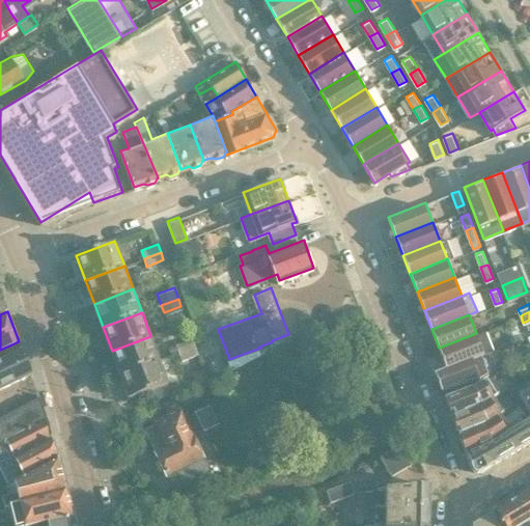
[(486,329),(476,333),(439,348),(446,365),(482,353),(494,349),(486,329)]
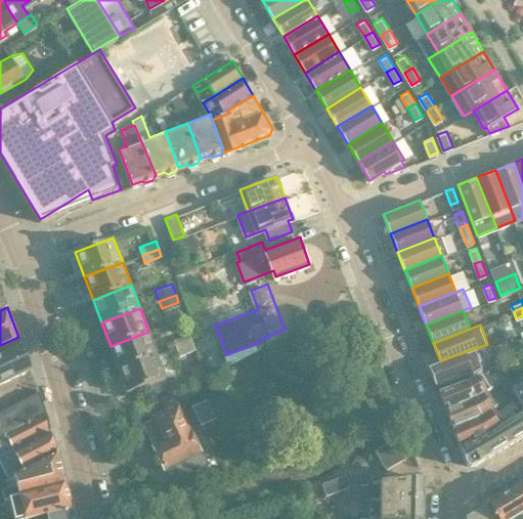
[(148,332),(111,346),(119,369),(158,354),(148,332)]
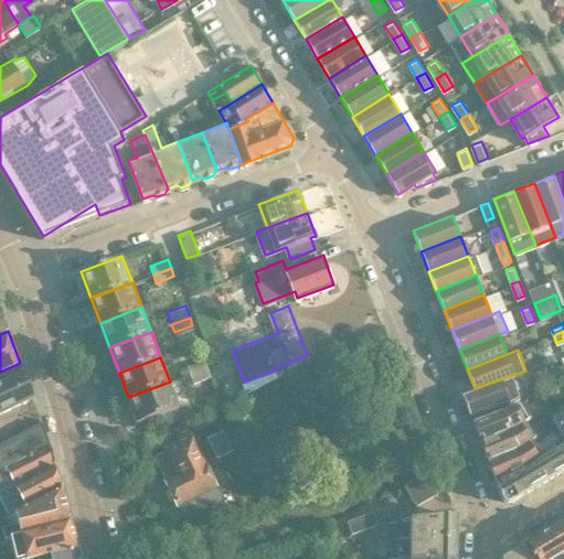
[(188,365),(191,374),(209,367),(205,358),(188,365)]
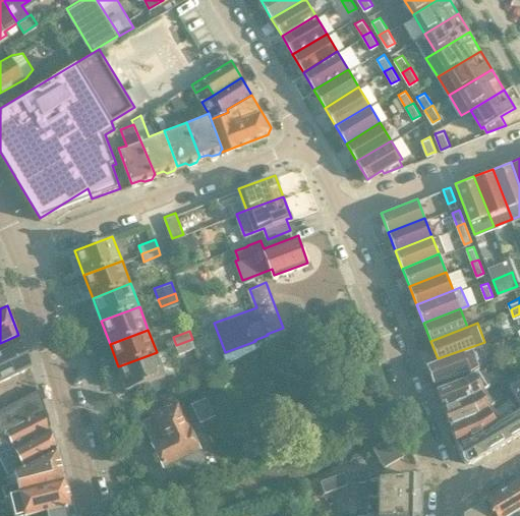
[(192,339),(176,345),(179,353),(195,347),(192,339)]
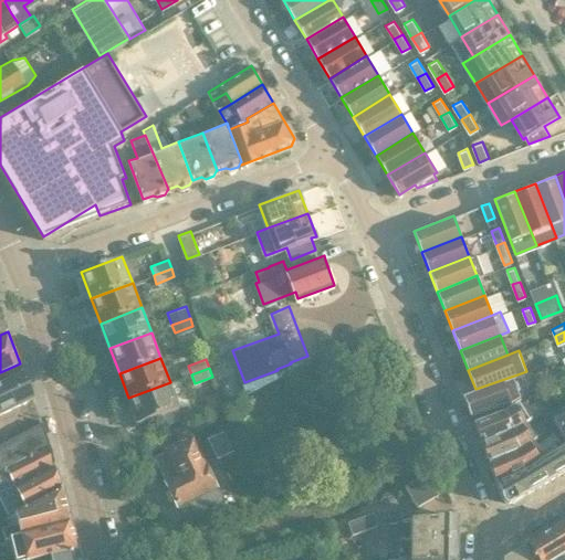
[(24,371),(0,382),(0,412),(33,397),(24,371)]
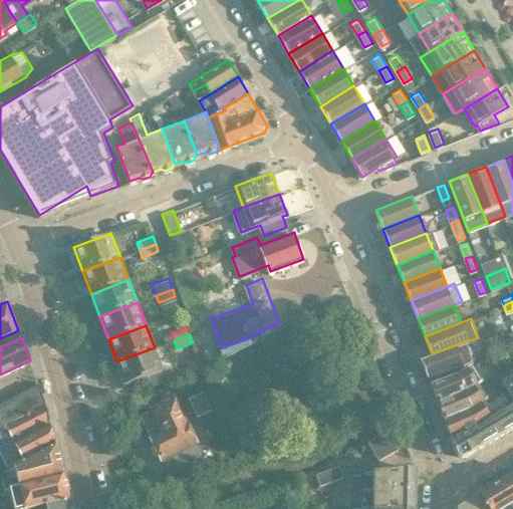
[(473,357),(467,341),(432,353),(421,358),(428,377),(464,363),(473,357)]
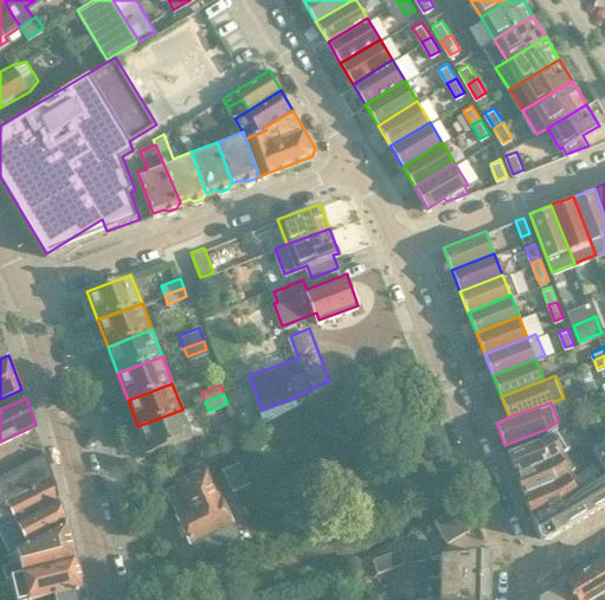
[(182,410),(137,426),(147,452),(192,434),(182,410)]
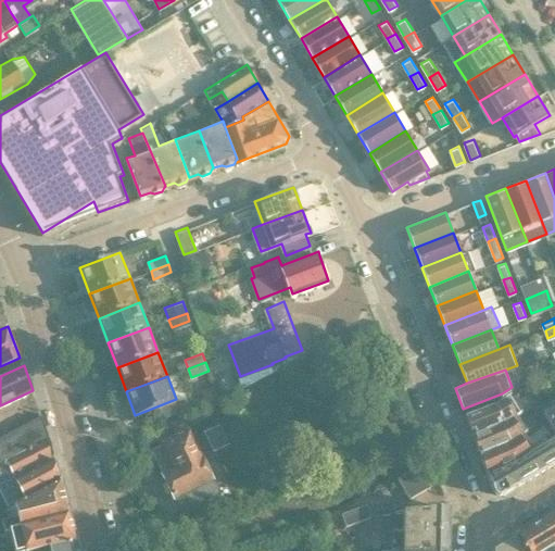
[(509,397),(466,415),(472,433),(517,416),(520,414),(509,397)]
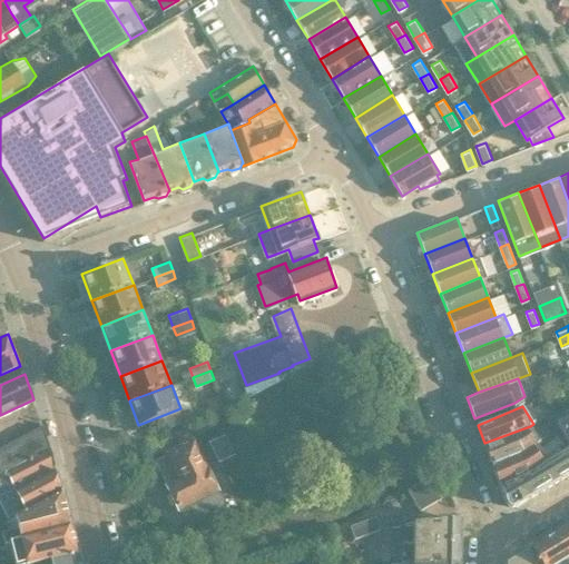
[(182,409),(166,415),(169,424),(185,418),(182,409)]
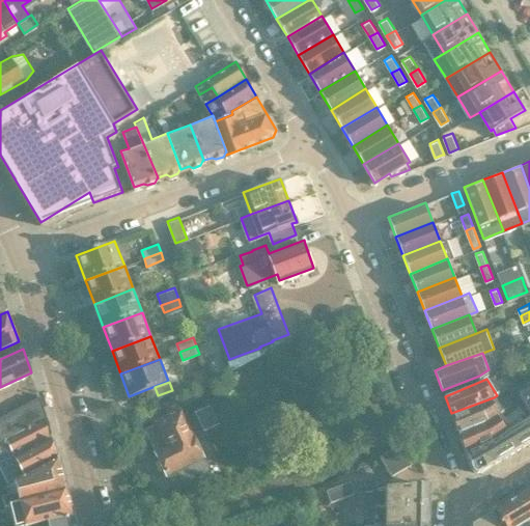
[(529,386),(520,392),(527,406),(519,410),(522,414),(529,411),(529,386)]
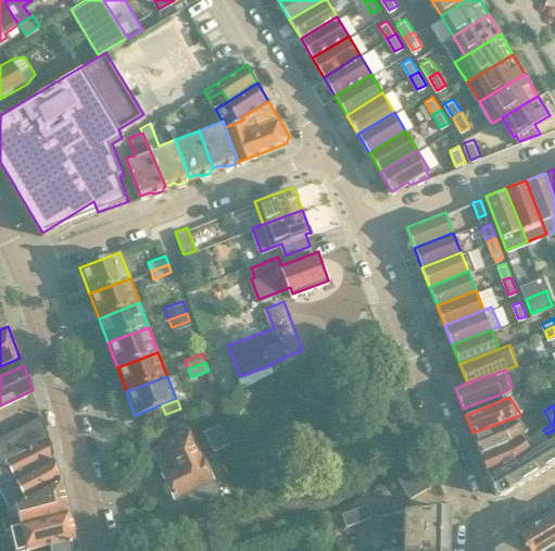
[(0,436),(0,460),(5,458),(49,434),(42,414),(0,436)]
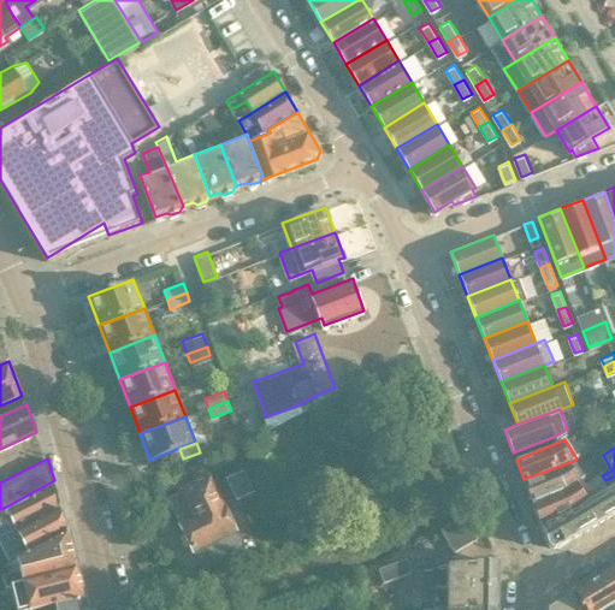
[(238,537),(214,486),(217,485),(203,460),(190,467),(197,481),(167,496),(194,548),(207,540),(212,550),(238,537)]
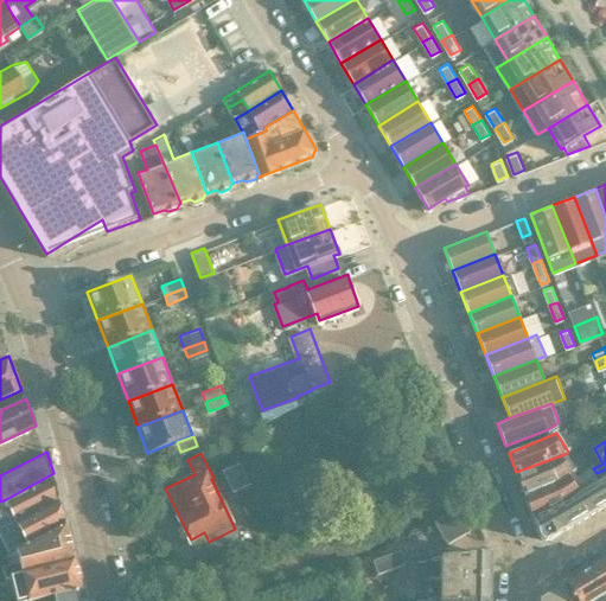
[(565,454),(516,472),(524,493),(573,474),(576,472),(565,454)]
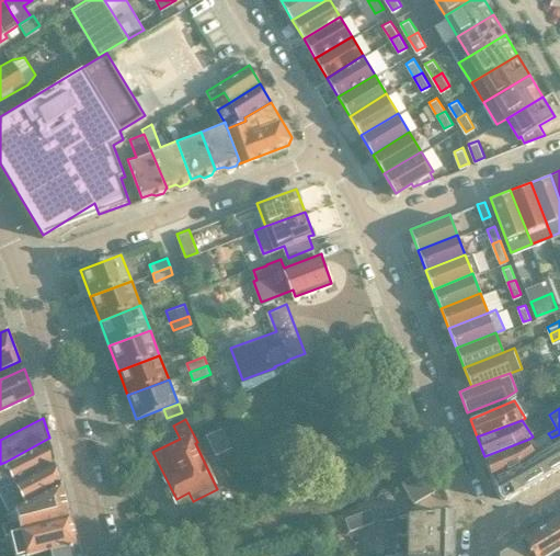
[(223,430),(206,438),(216,456),(231,449),(223,430)]
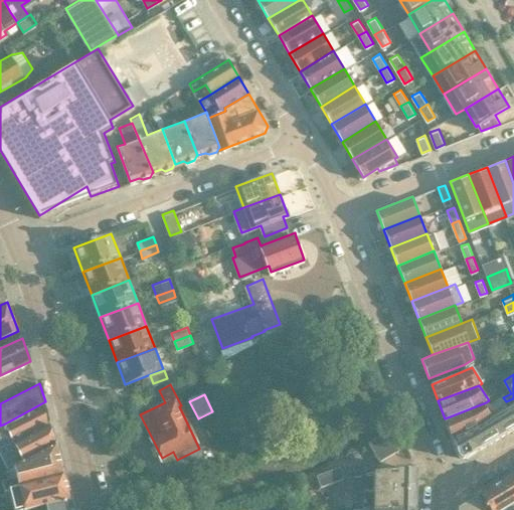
[(121,399),(113,403),(116,409),(124,406),(121,399)]
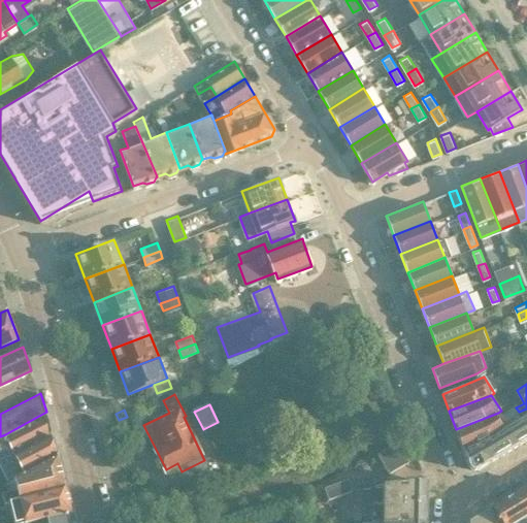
[(60,464),(58,455),(52,431),(46,412),(5,434),(0,436),(0,462),(8,480),(14,477),(60,464)]
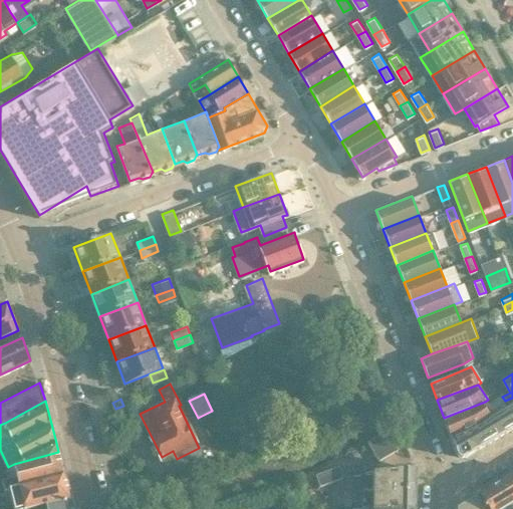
[(485,402),(444,418),(450,434),(494,417),(485,402)]
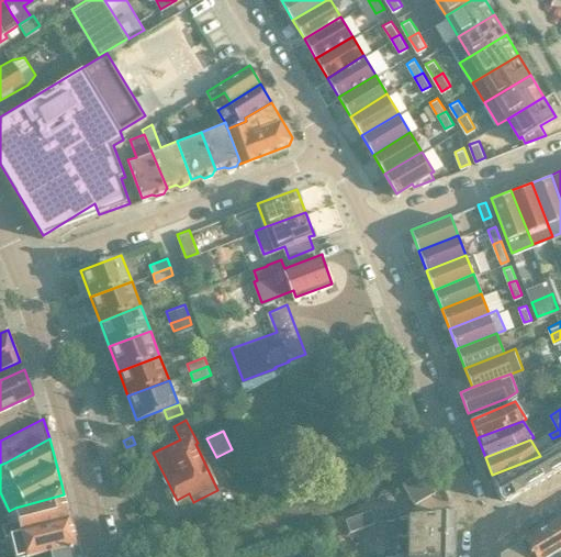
[(560,441),(540,456),(492,475),(500,496),(508,498),(560,466),(560,441)]
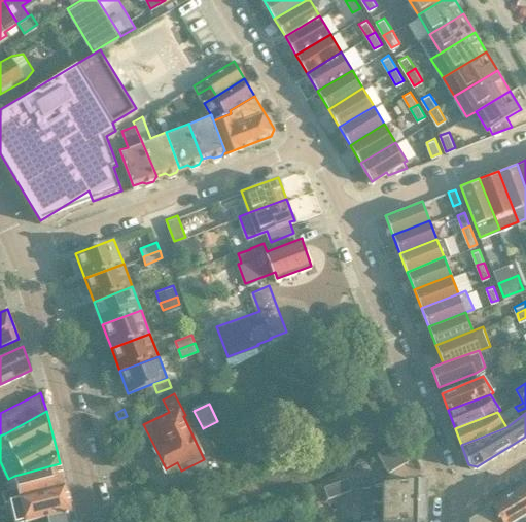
[(409,460),(396,440),(378,451),(390,472),(409,460)]
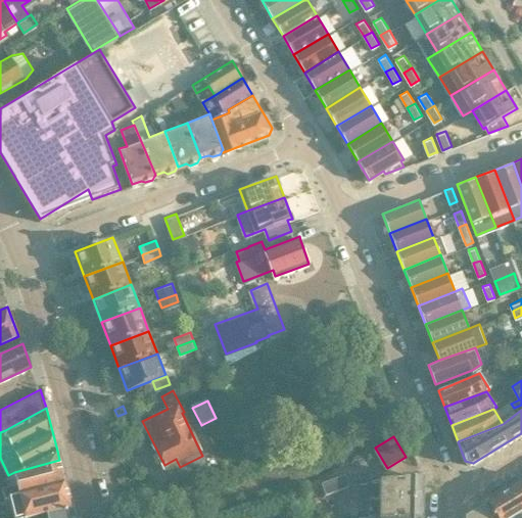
[(65,481),(59,460),(14,472),(8,475),(6,477),(8,484),(3,485),(5,496),(8,495),(65,481)]
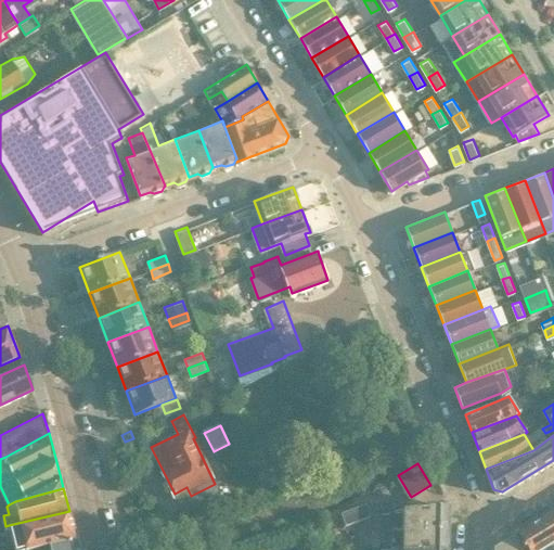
[(371,513),(366,501),(342,510),(346,523),(371,513)]
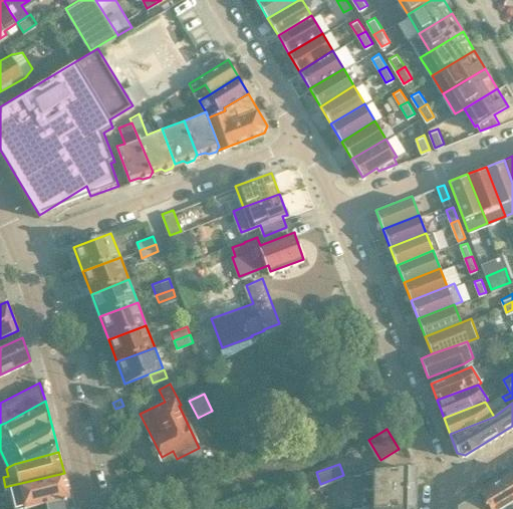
[(362,471),(362,489),(415,490),(416,466),(362,471)]
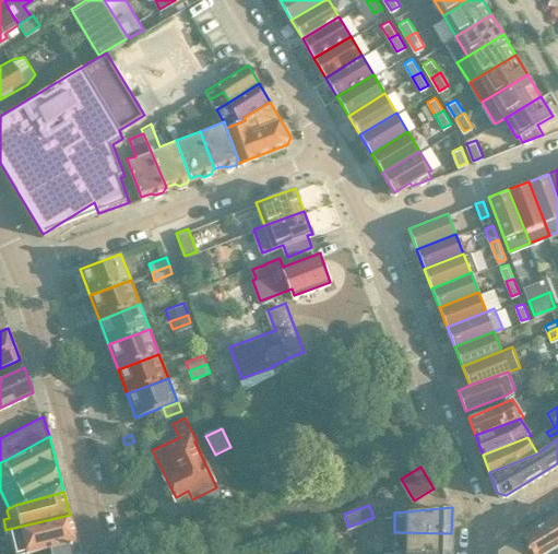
[(533,553),(557,553),(557,514),(522,535),(533,553)]
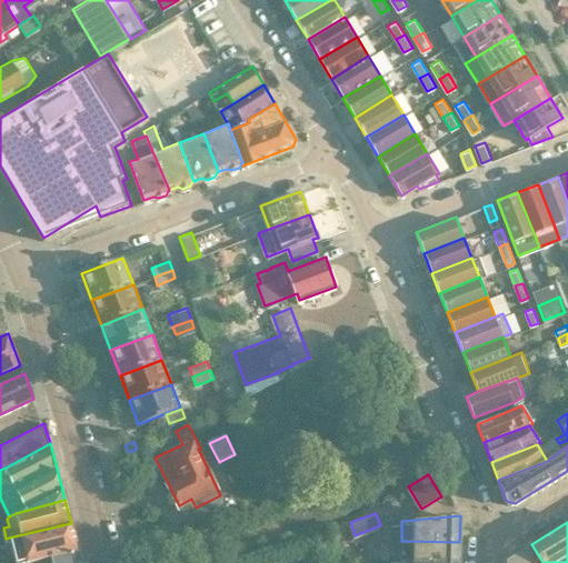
[(20,562),(77,549),(71,523),(9,538),(15,562),(20,562)]
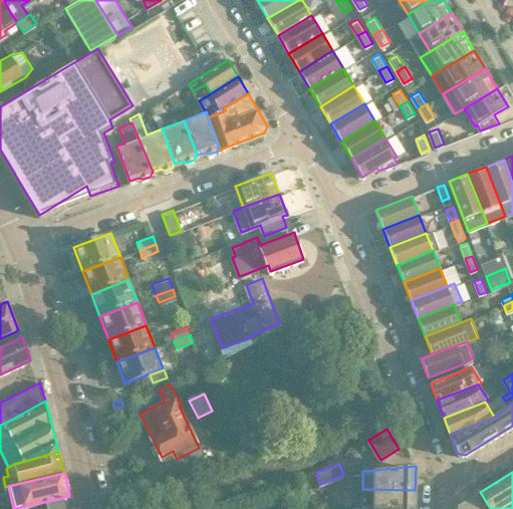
[(415,490),(362,489),(362,506),(363,506),(415,507),(415,490)]
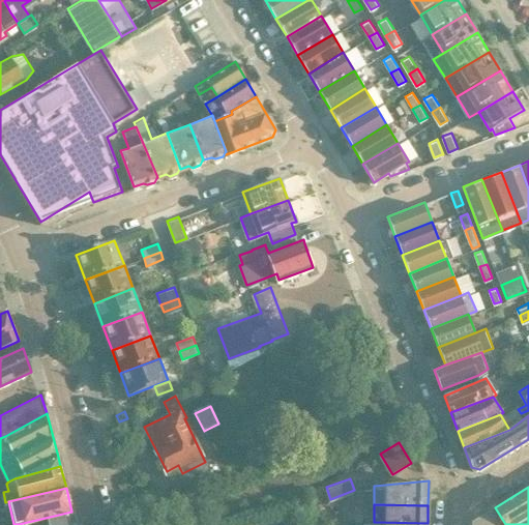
[(505,524),(495,507),(474,520),(473,521),(473,522),(472,523),(472,524),(471,524),(505,524)]
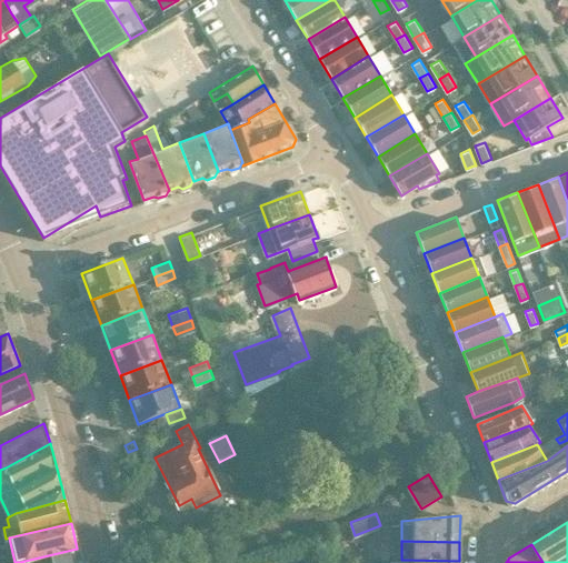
[(80,562),(77,549),(20,562),(80,562)]
